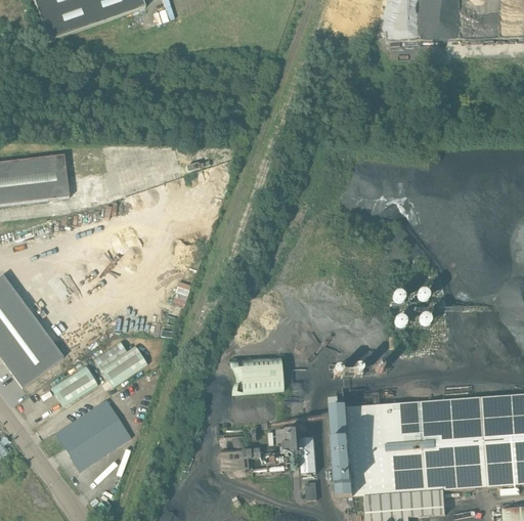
[(33,0),(48,40),(145,6),(142,0),(33,0)]
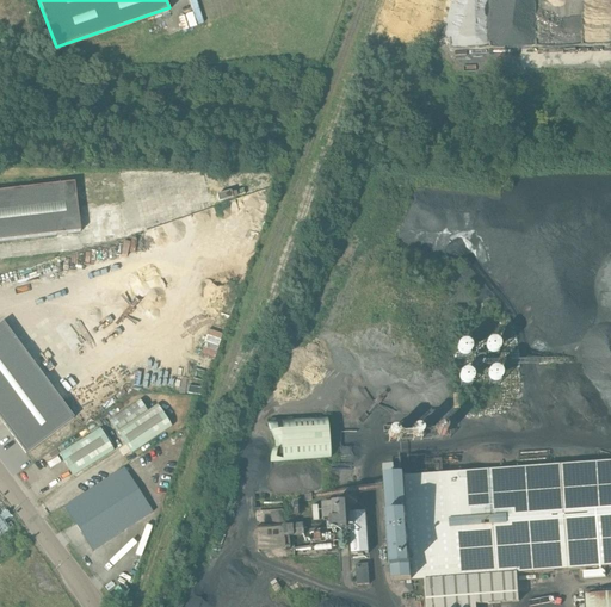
[(487,32),(485,0),(450,0),(450,1),(442,31),(442,35),(449,35),(449,42),(485,41),(487,32)]
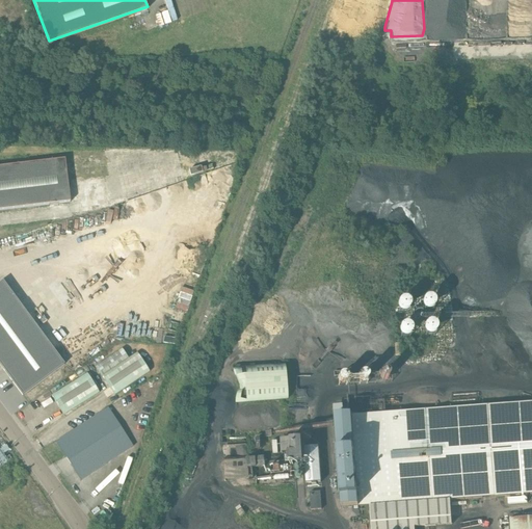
[(0,207),(70,200),(64,157),(0,163),(0,207)]
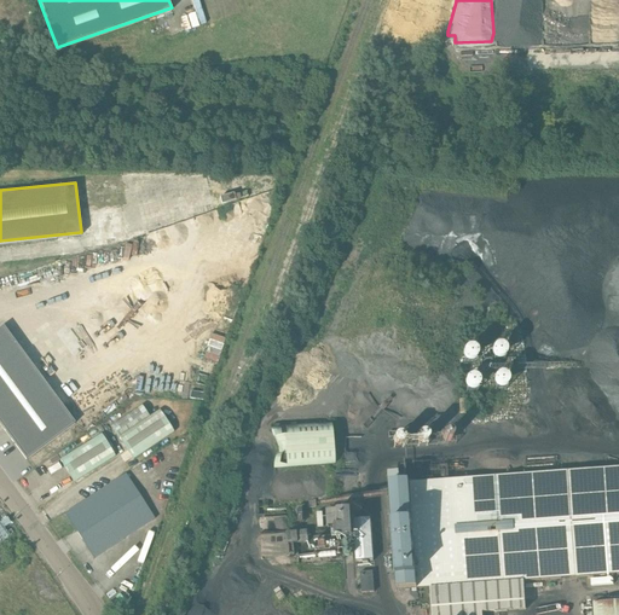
[(0,421),(27,457),(75,421),(3,324),(0,325),(0,421)]
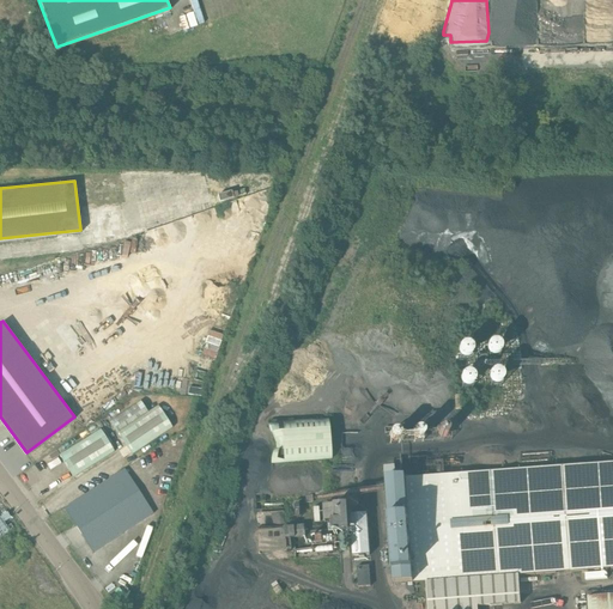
[(208,326),(204,342),(217,346),(223,329),(208,326)]
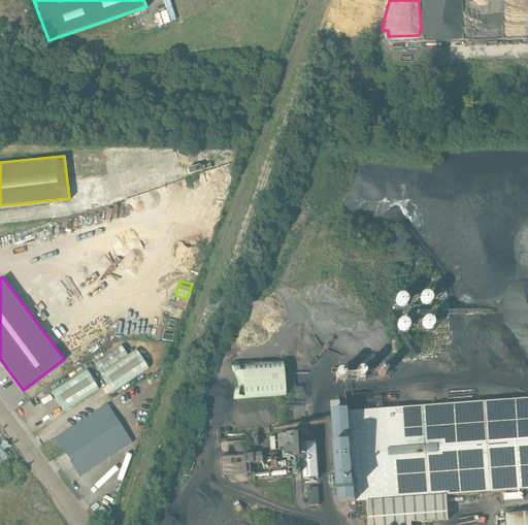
[(387,292),(382,300),(392,307),(397,299),(387,292)]
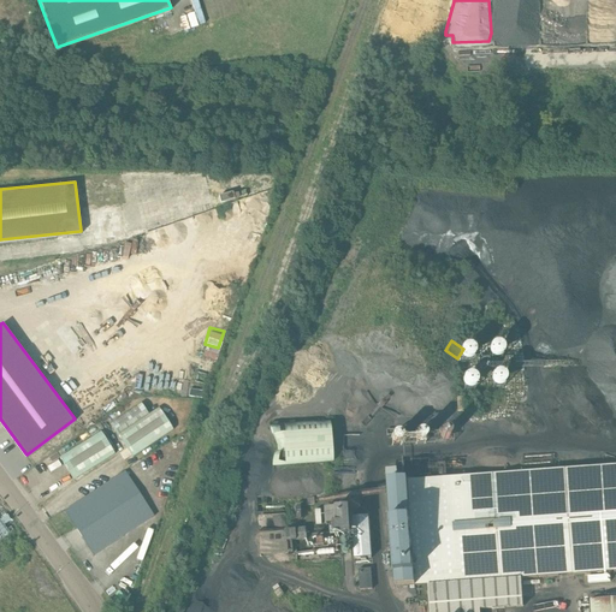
[(141,400),(111,421),(118,432),(132,455),(172,427),(158,405),(149,411),(141,400)]
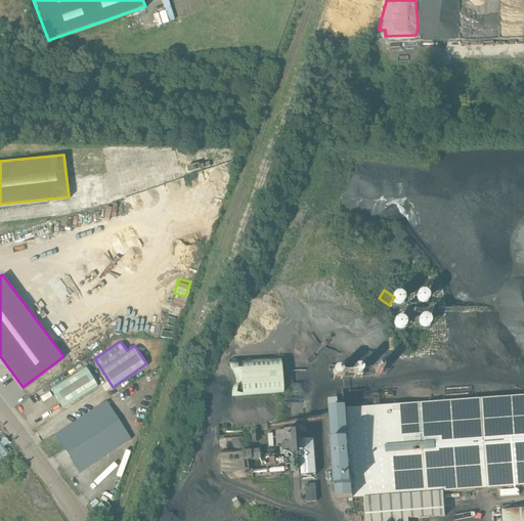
[(231,393),(278,390),(276,356),(229,359),(231,393)]
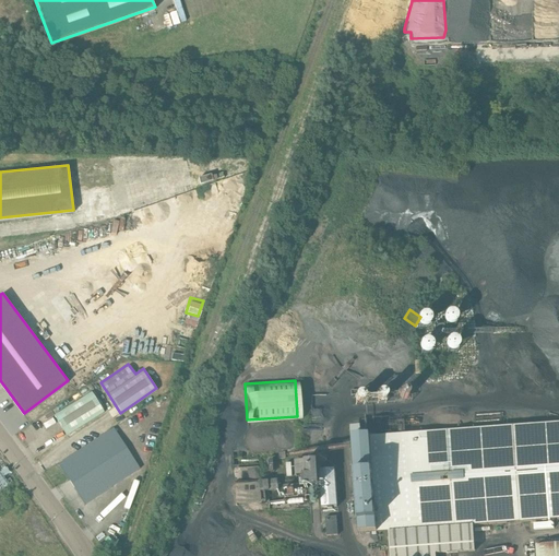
[(91,390),(55,413),(67,433),(104,410),(91,390)]
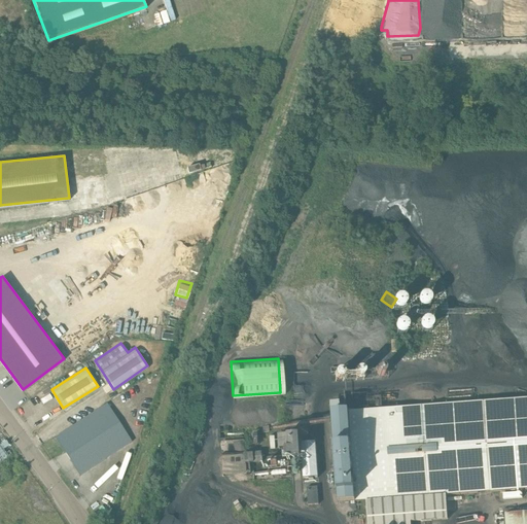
[(446,493),(526,487),(526,395),(484,398),(331,410),(339,500),(366,498),(367,523),(411,523),(411,520),(448,518),(446,493)]
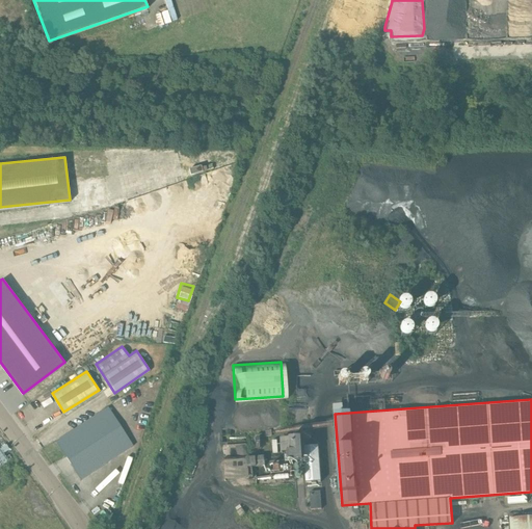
[(108,405),(56,439),(80,477),(133,444),(108,405)]
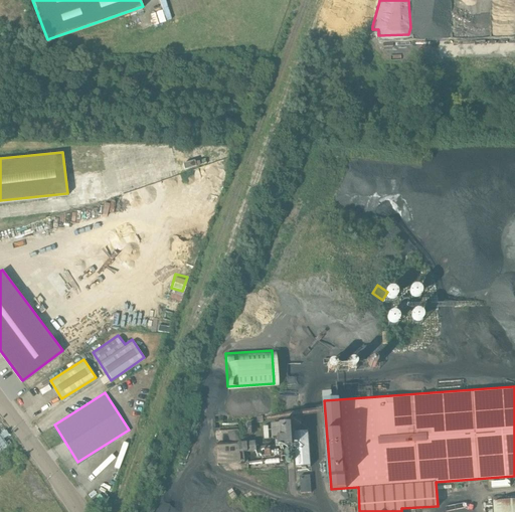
[(283,420),(264,421),(265,444),(284,443),(283,420)]
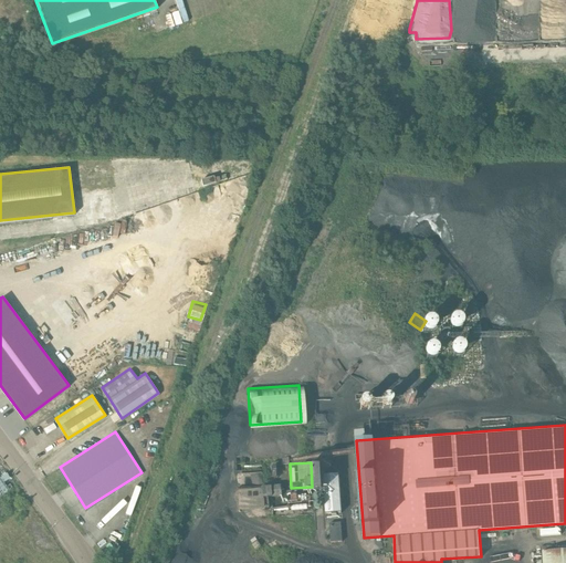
[(336,470),(320,471),(322,510),(337,509),(336,470)]
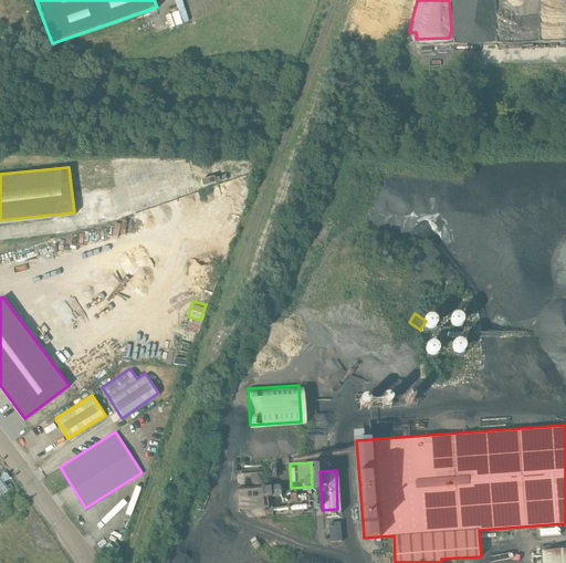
[(282,481),(258,482),(259,493),(264,493),(264,504),(287,504),(287,499),(292,499),(292,488),(282,489),(282,481)]
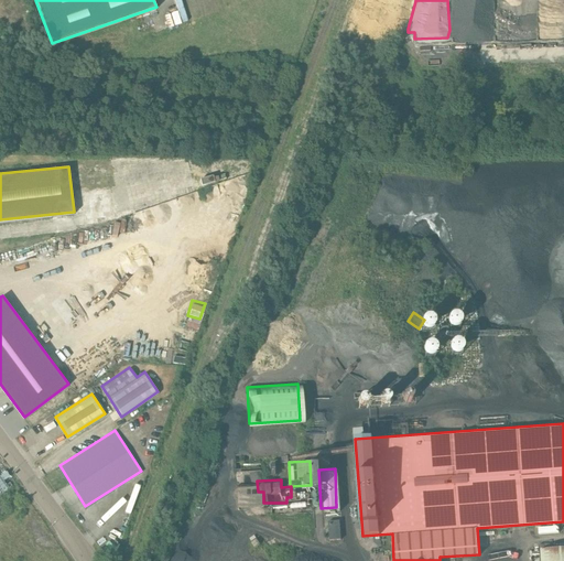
[(340,518),(328,519),(331,538),(342,538),(340,518)]
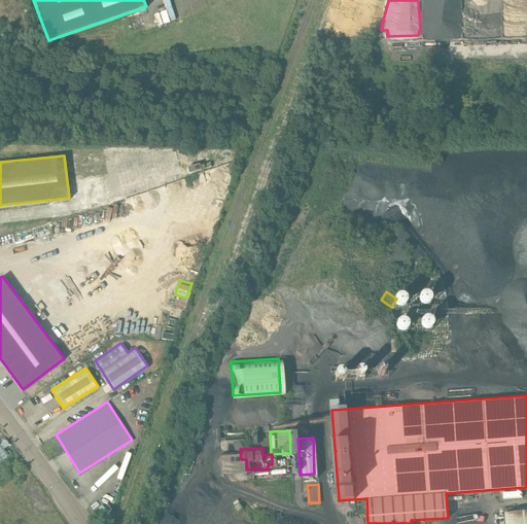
[(503,523),(526,523),(526,507),(503,508),(503,523)]
